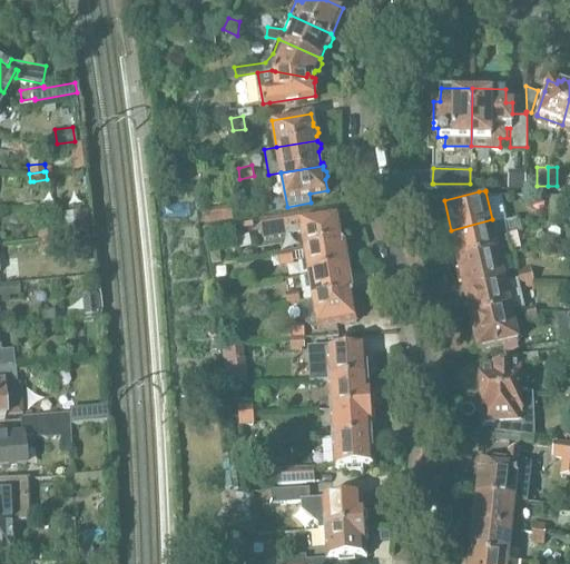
[(228,204),(202,208),(204,221),(231,217),(228,204)]
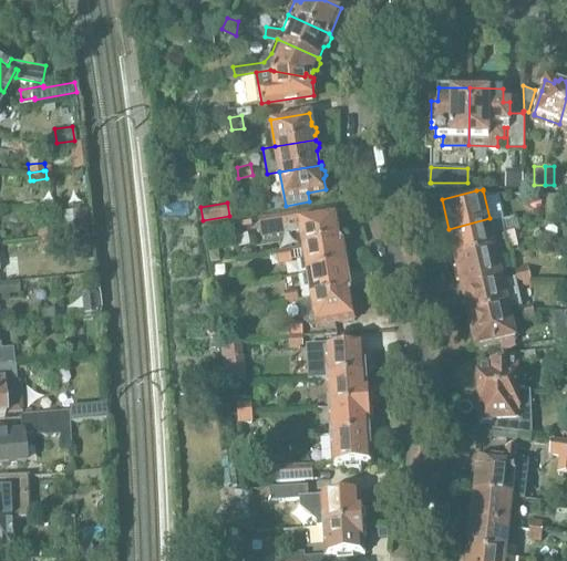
[(310,207),(259,216),(261,227),(286,222),(287,230),(300,228),(302,243),(343,237),(341,237),(337,211),(313,216),(312,213),(310,213),(310,207)]
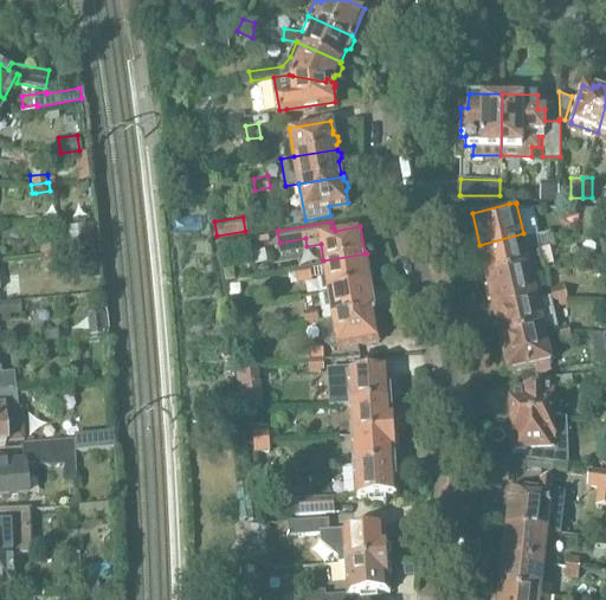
[(523,233),(479,245),(487,275),(530,265),(530,266),(545,263),(537,231),(534,231),(523,233)]
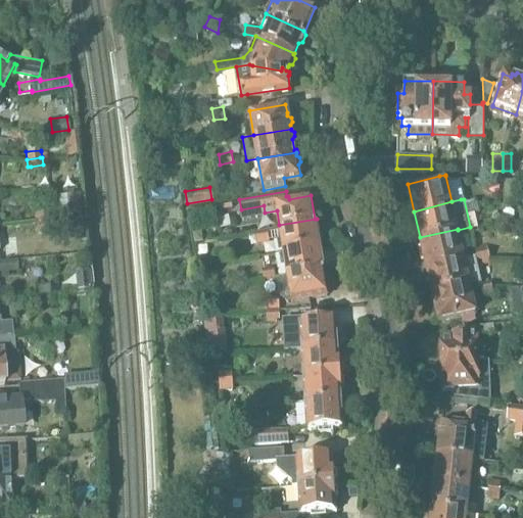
[(38,218),(50,218),(49,208),(37,209),(38,218)]
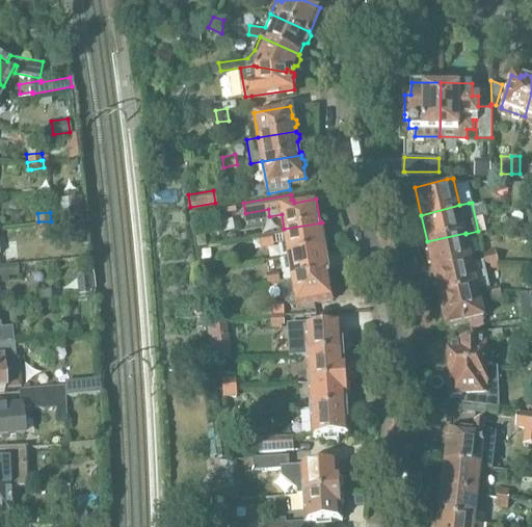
[(38,231),(51,230),(51,221),(38,221),(38,231)]
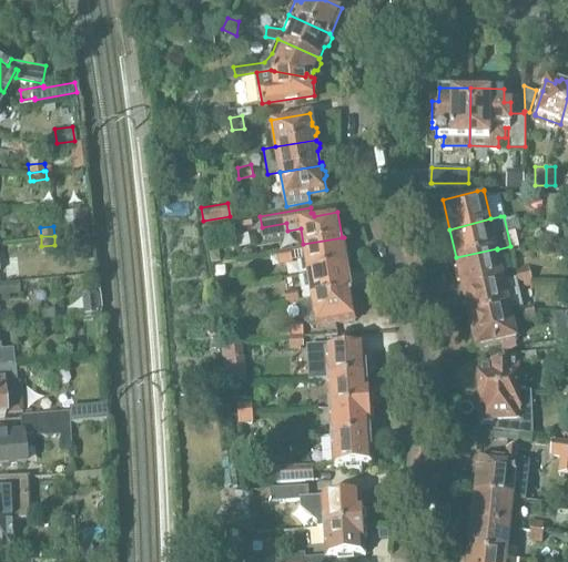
[(344,237),(303,244),(304,245),(305,254),(308,271),(348,264),(348,261),(351,256),(350,253),(346,251),(344,237)]
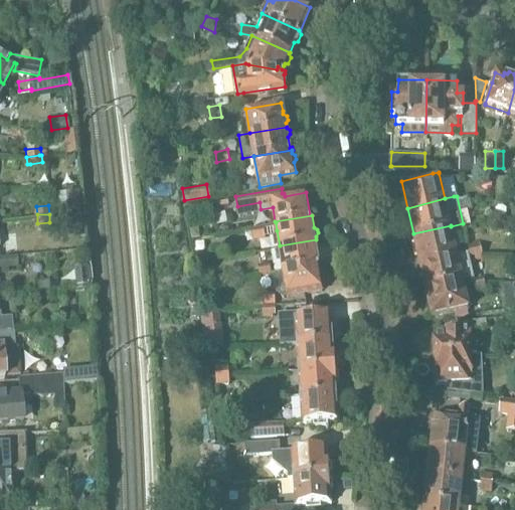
[(276,222),(251,226),(251,229),(252,234),(277,230),(276,222)]
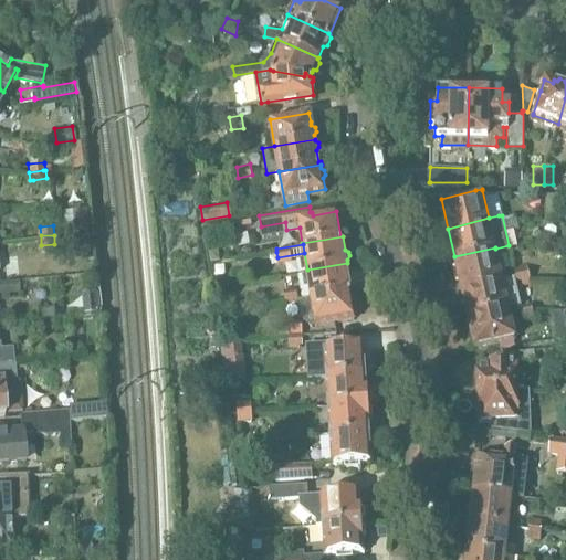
[(495,247),(454,256),(461,286),(502,276),(495,249),(495,247)]
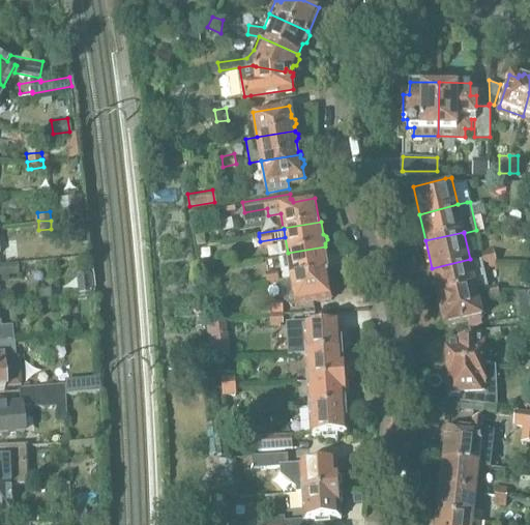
[(493,244),(480,248),(481,257),(495,254),(493,244)]
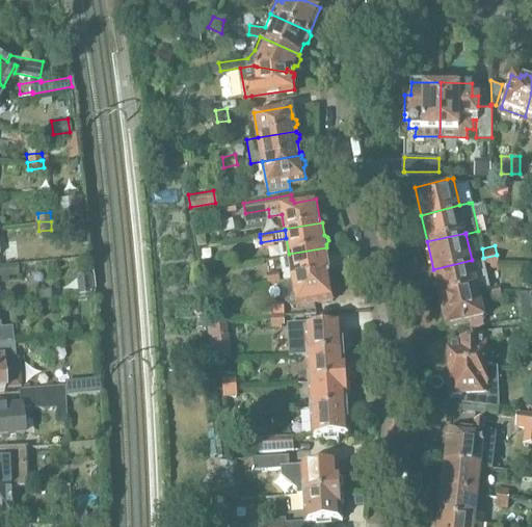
[(326,247),(289,254),(293,279),(330,272),(328,260),(330,256),(330,254),(327,252),(326,247)]
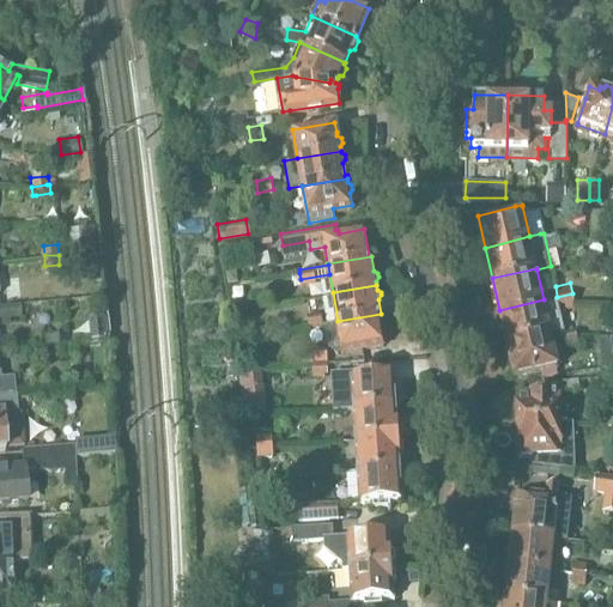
[(572,293),(557,297),(559,307),(574,304),(572,293)]
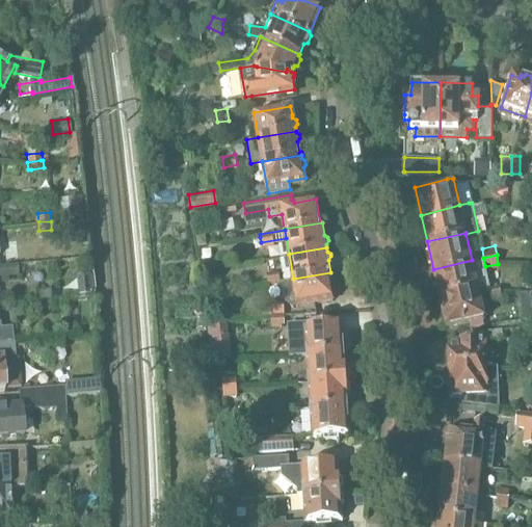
[(472,260),(433,269),(440,295),(478,287),(489,284),(483,258),(472,260)]
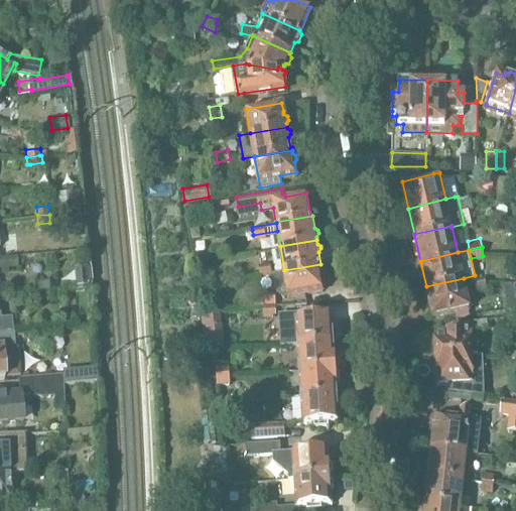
[(19,252),(0,254),(0,259),(0,265),(20,263),(19,252)]
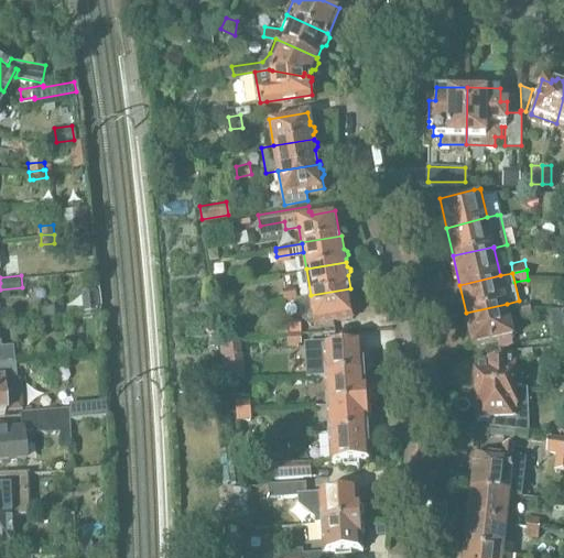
[(294,285),(281,287),(282,299),(296,298),(294,285)]
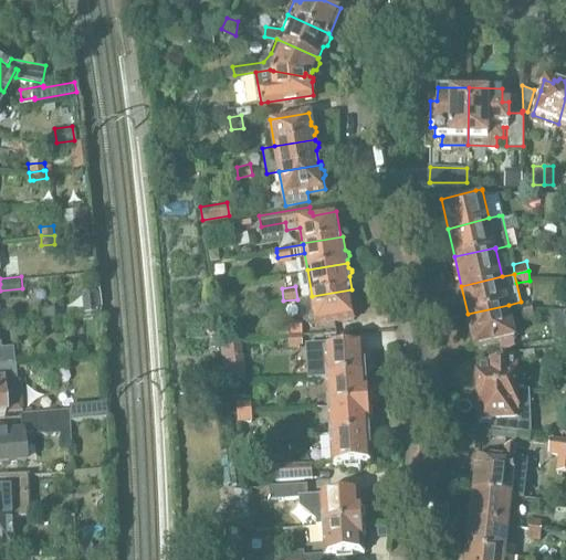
[(312,296),(297,299),(300,318),(305,323),(306,324),(317,323),(355,316),(350,292),(353,291),(352,289),(312,296)]
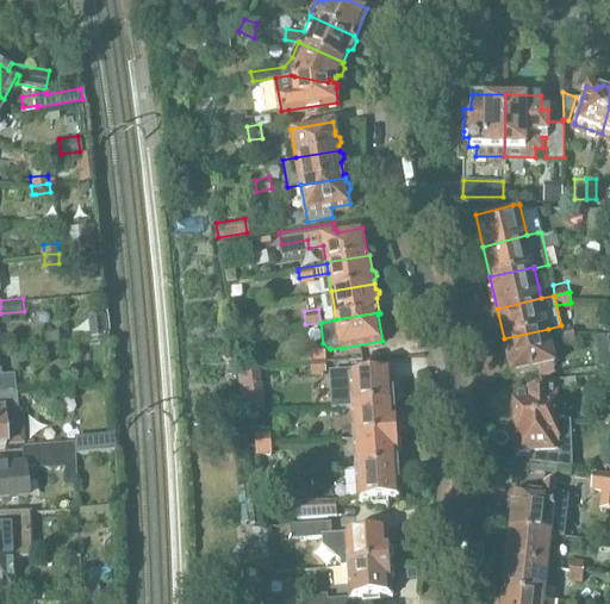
[(571,322),(561,324),(562,332),(573,330),(571,322)]
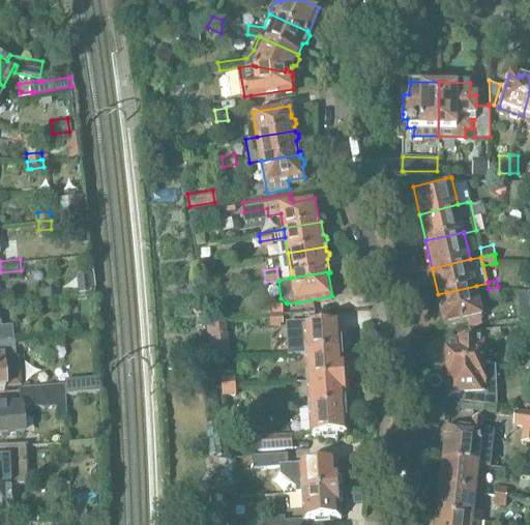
[(56,285),(45,286),(45,295),(57,294),(56,285)]
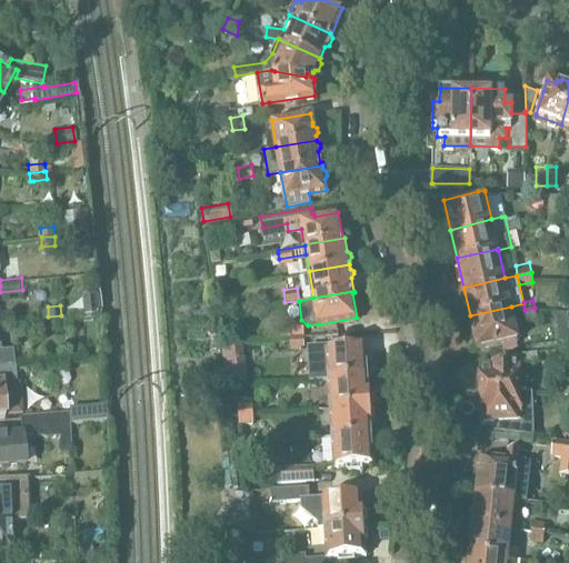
[(511,307),(470,315),(477,345),(502,340),(503,347),(518,343),(517,337),(518,337),(511,307)]
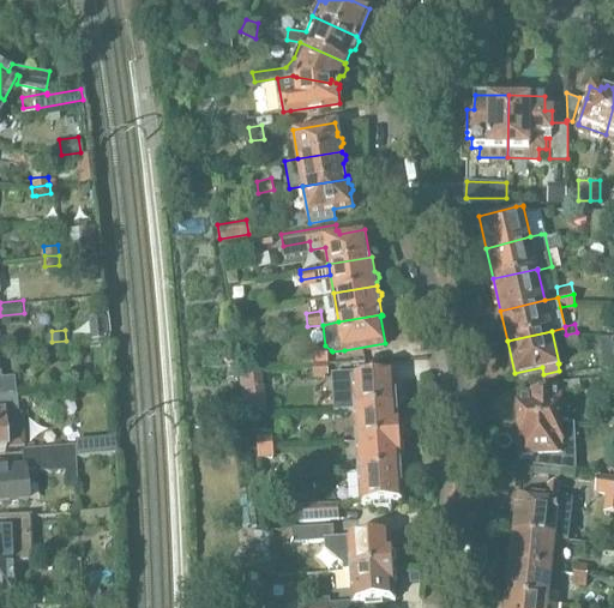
[(578,341),(577,332),(566,335),(569,343),(578,341)]
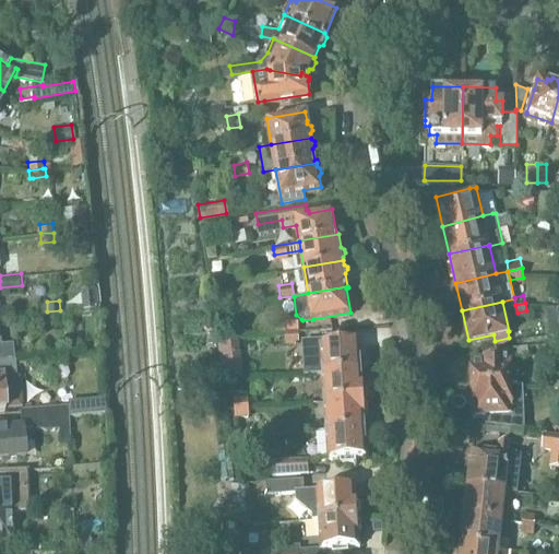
[(48,321),(61,320),(60,310),(47,311),(48,321)]
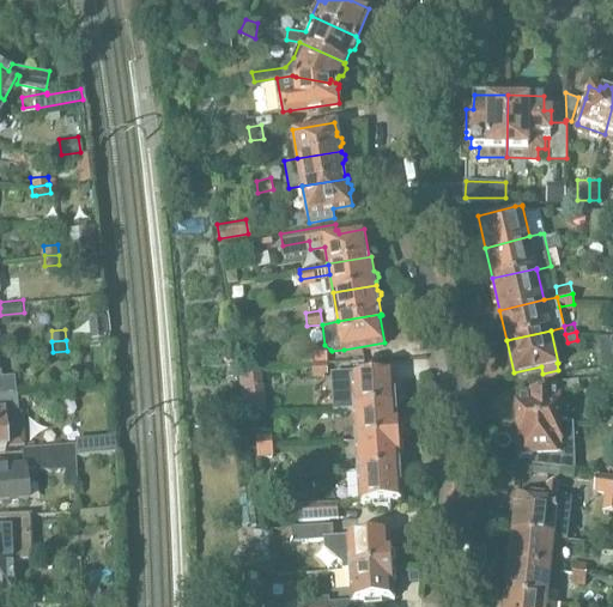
[(321,346),(304,347),(305,362),(313,360),(322,360),(321,346)]
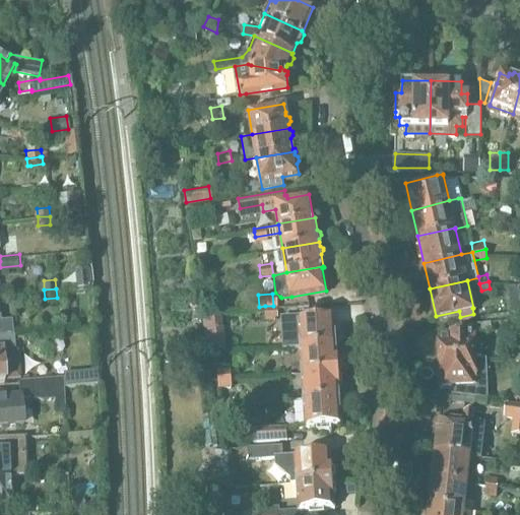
[(273,306),(265,306),(265,318),(275,318),(275,315),(278,315),(277,306),(273,306)]
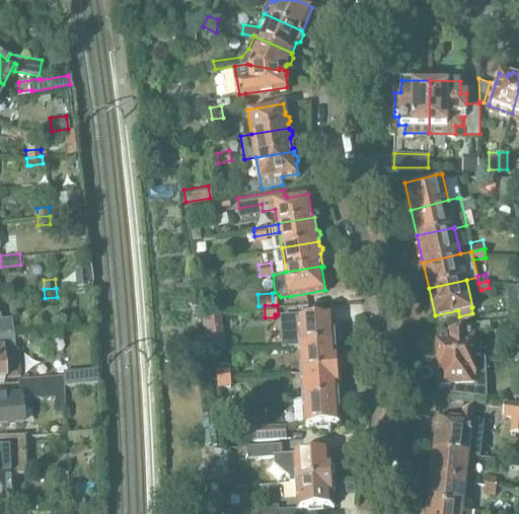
[(308,312),(281,314),(283,346),(299,345),(337,342),(336,340),(340,337),(340,331),(336,327),(335,314),(323,315),(322,310),(308,311),(308,312)]
